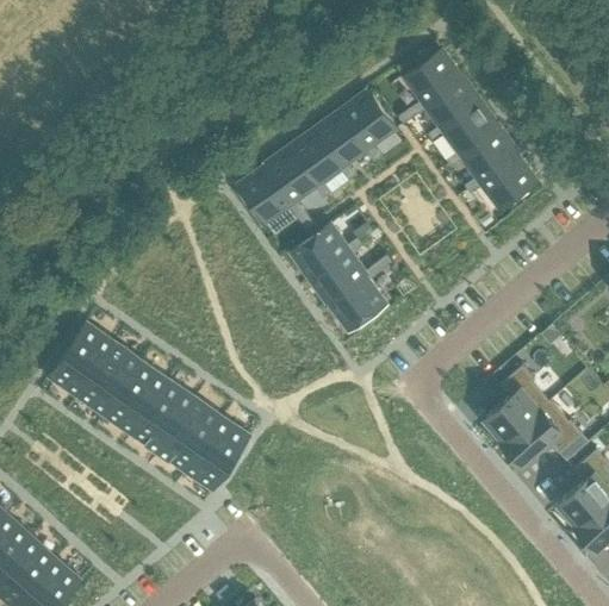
[(104,1),(92,13),(103,24),(115,13),(104,1)]
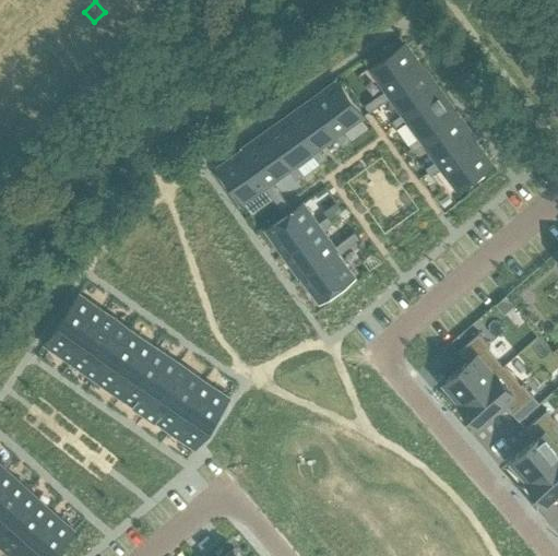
[(105,12),(94,22),(105,33),(115,22),(105,12)]
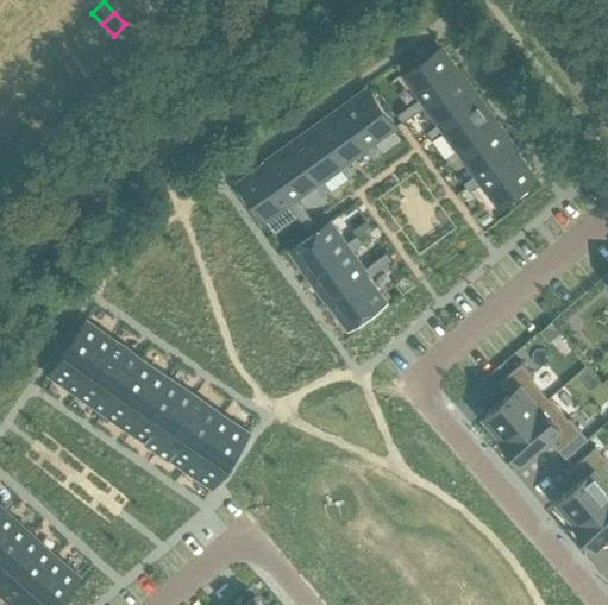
[(440,49),(402,77),(419,101),(421,105),(461,76),(440,49)]
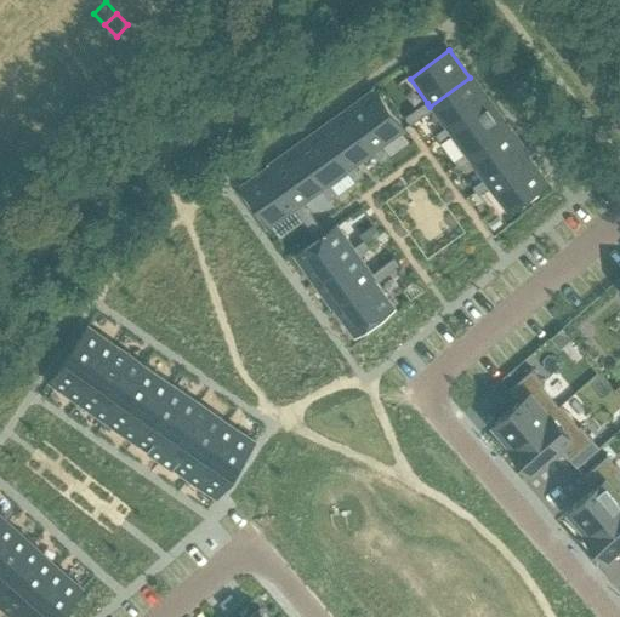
[(37,69),(26,81),(37,92),(49,80),(37,69)]
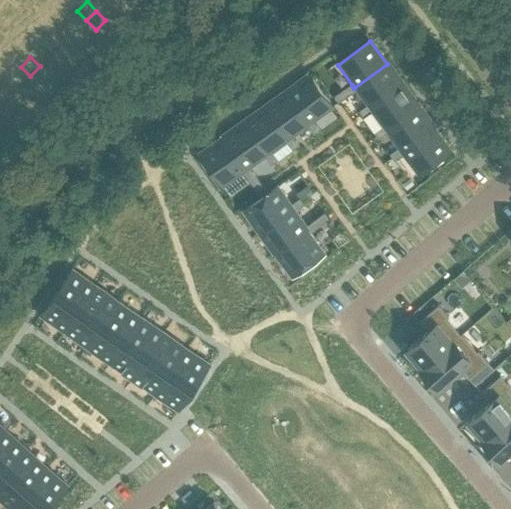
[(352,85),(343,91),(348,98),(357,91),(367,106),(370,109),(403,86),(387,64),(354,88),(352,85)]
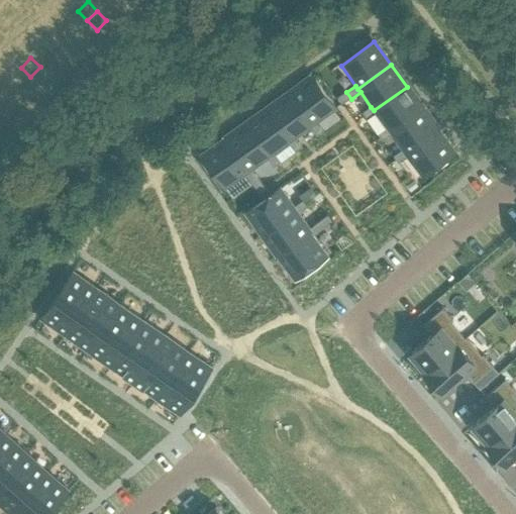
[(40,67),(30,77),(40,87),(49,77),(40,67)]
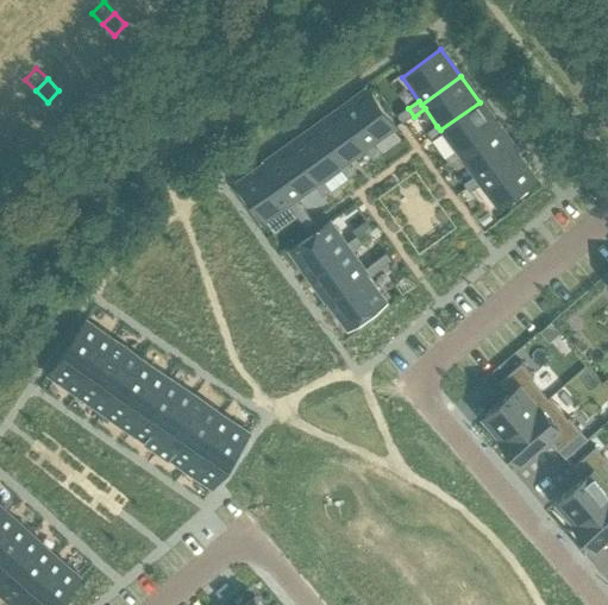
[(368,90),(340,109),(369,149),(365,151),(373,162),(381,157),(373,145),(395,130),(368,90)]
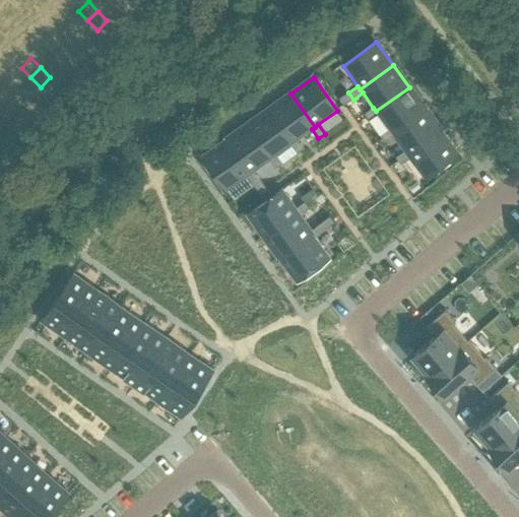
[(373,108),(364,115),(369,121),(378,115),(389,130),(391,133),(425,109),(409,87),(376,111),(373,108)]
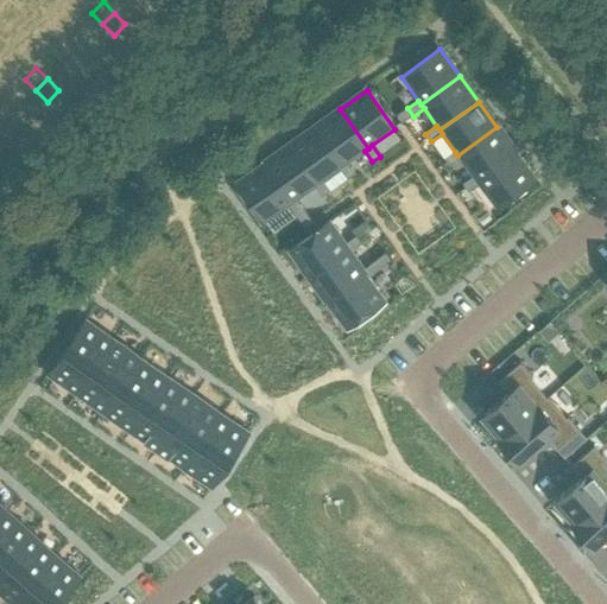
[(408,108),(396,116),(402,125),(413,116),(408,108)]
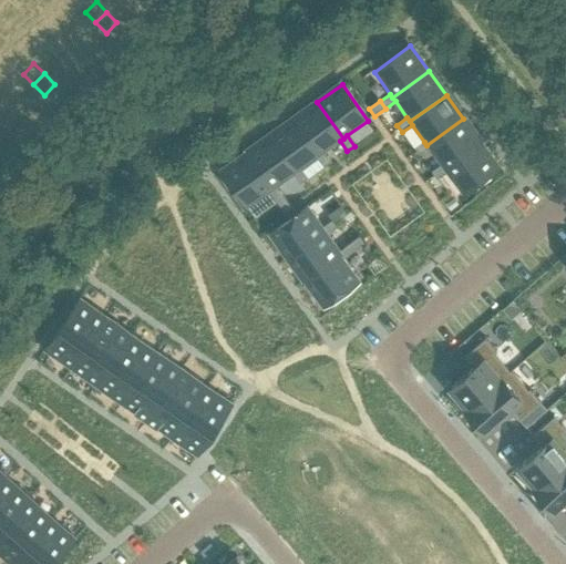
[(317,102),(294,119),(320,155),(316,157),(323,168),(330,163),(323,153),(340,141),(343,139),(317,102)]
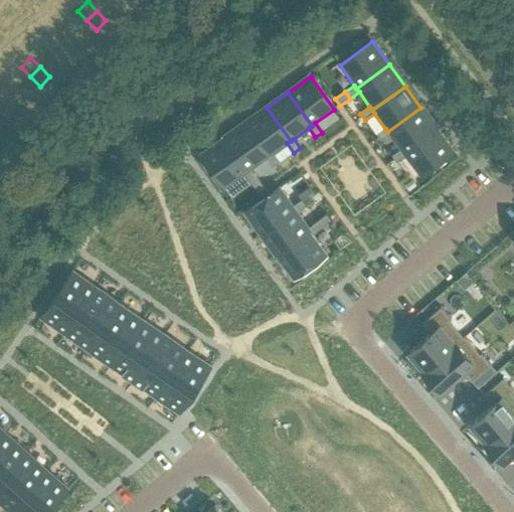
[(267,108),(245,124),(269,156),(266,159),(273,168),(279,164),(272,154),(287,143),(291,141),(267,108)]
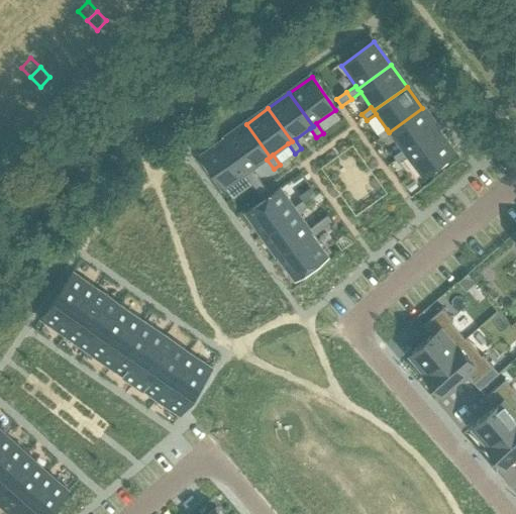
[(387,129),(378,135),(382,142),(392,135),(402,150),(405,153),(437,130),(422,108),(389,132),(387,129)]
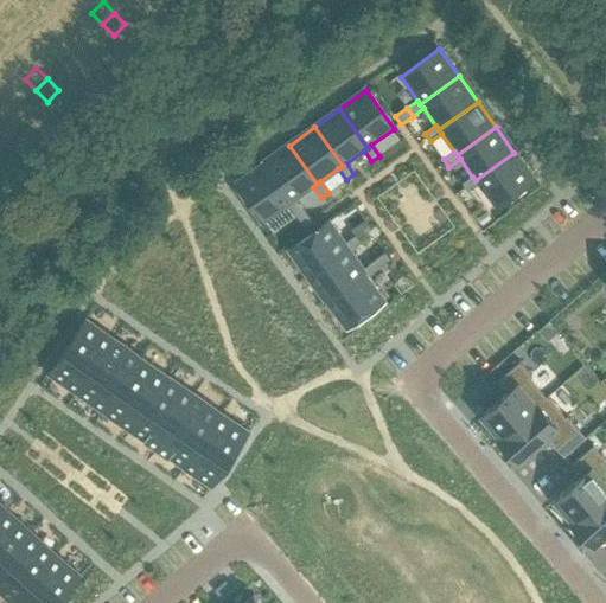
[(289,146),(263,164),(292,201),(287,205),(295,217),(303,211),(295,200),(313,187),(317,184),(289,146)]
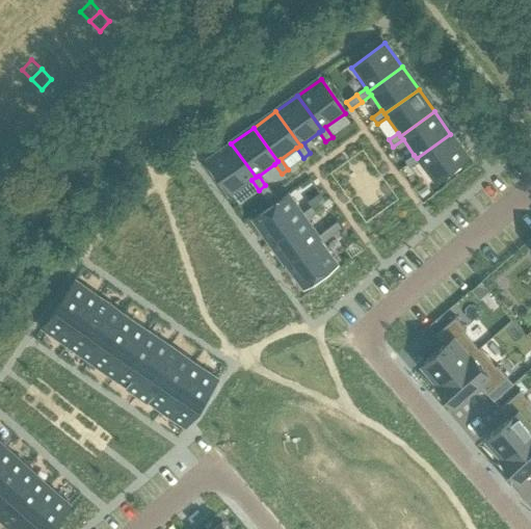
[(414,155),(404,162),(409,168),(419,162),(433,183),(468,158),(450,134),(417,158),(414,155)]
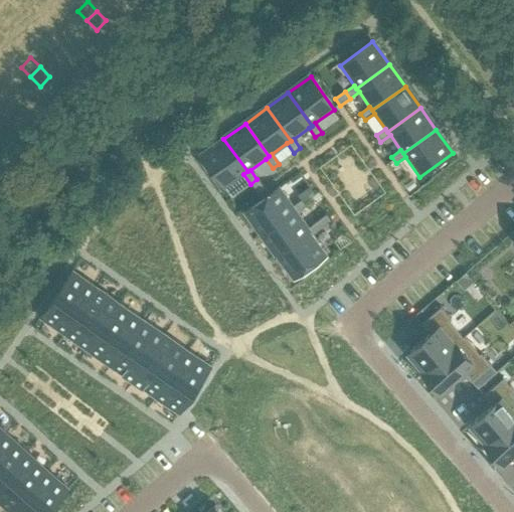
[(223,139),(200,156),(223,189),(230,198),(250,184),(243,174),(247,171),(223,139)]
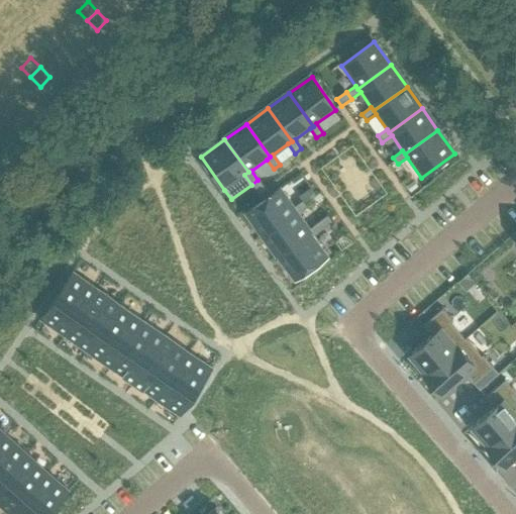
[(258,180),(251,185),(259,194),(265,189),(258,180)]
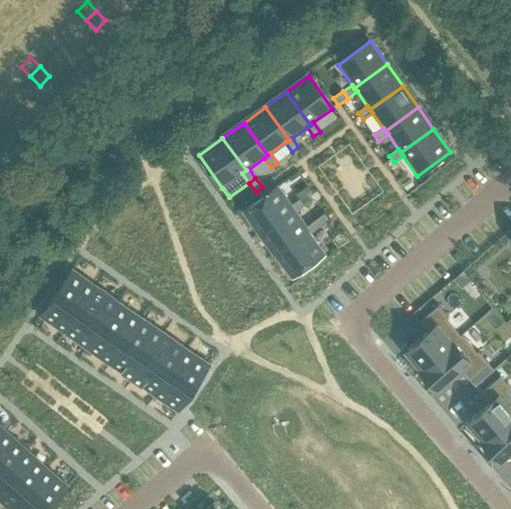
[(276,188),(243,211),(259,233),(301,203),(299,200),(290,207),(276,188)]
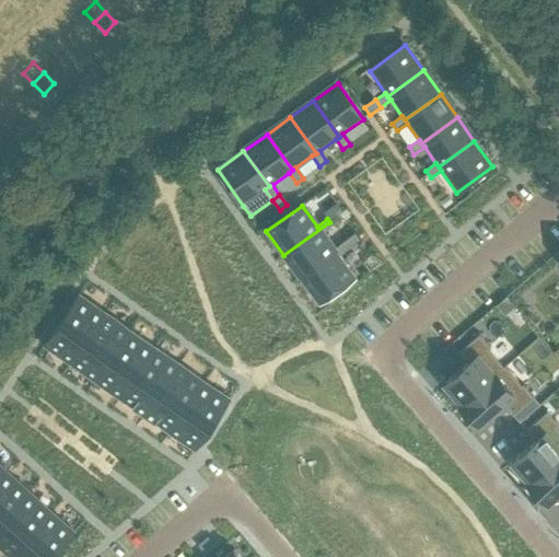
[(329,222),(283,255),(301,279),(357,239),(354,235),(334,250),(322,233),(333,225),(329,222)]
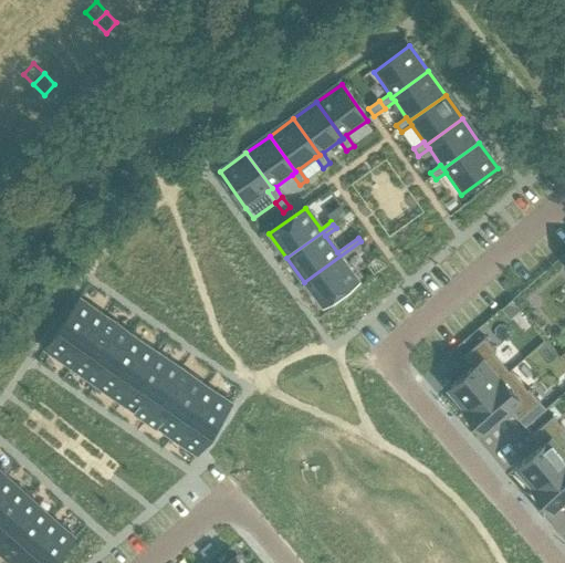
[(361,241),(304,282),(322,308),(358,282),(343,259),(363,244),(361,241)]
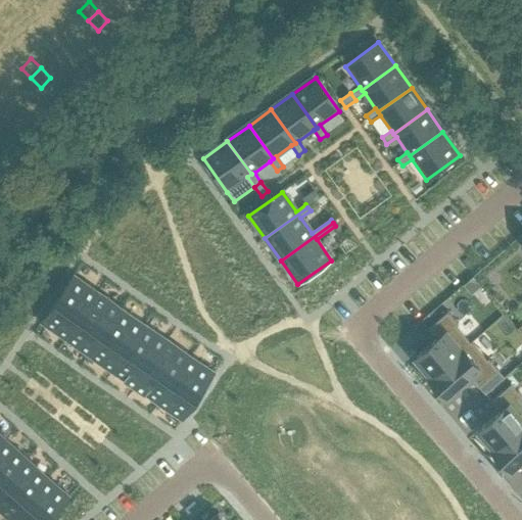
[(73,277),(57,299),(80,316),(96,293),(73,277)]
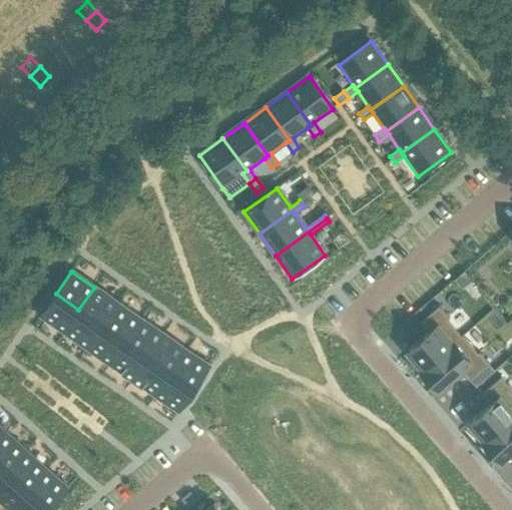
[(454,282),(462,291),(471,283),(463,274),(454,282)]
